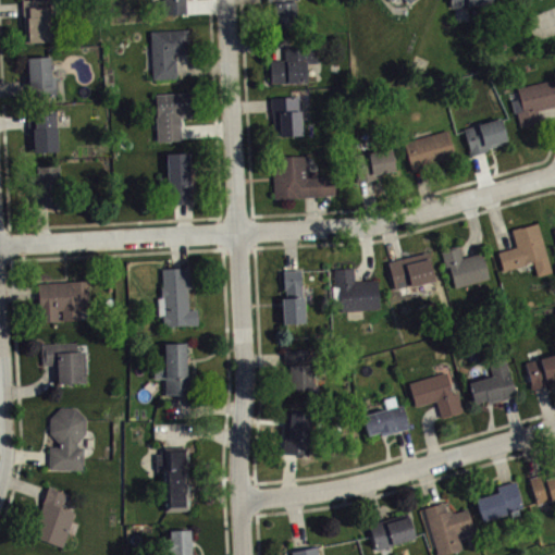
[(25,44),(24,1),(50,0),(51,44),(25,44)]
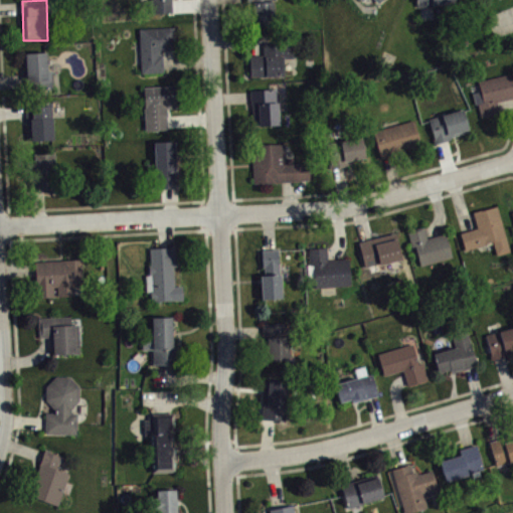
[(171,0),(173,14),(150,16),(150,0),(171,0)]
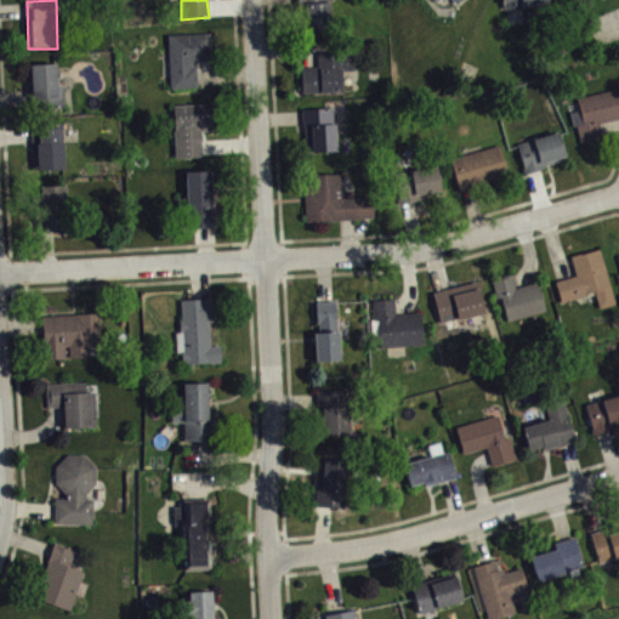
[(299,0),(299,4),(306,4),(307,33),(331,32),(331,3),(329,3),(329,0),(299,0)]
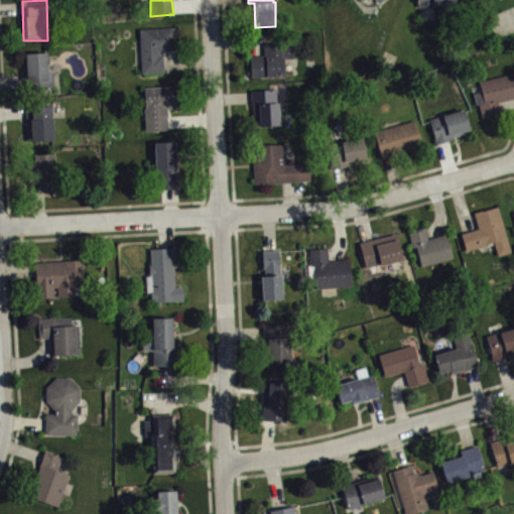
[(384,12),(397,0),(358,0),(367,10),(376,2),(384,12)]
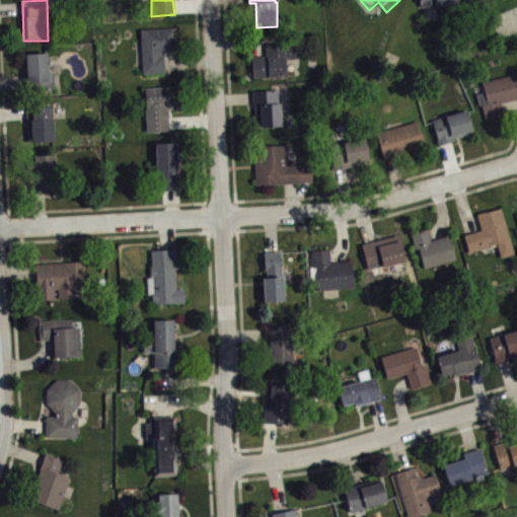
[(421,8),(421,0),(459,0),(460,7),(421,8)]
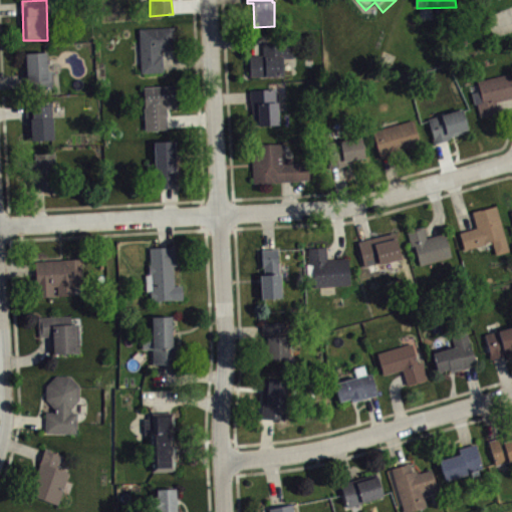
[(142,74),(140,30),(173,28),(174,51),(161,52),(161,56),(164,56),(164,73),(142,74)]
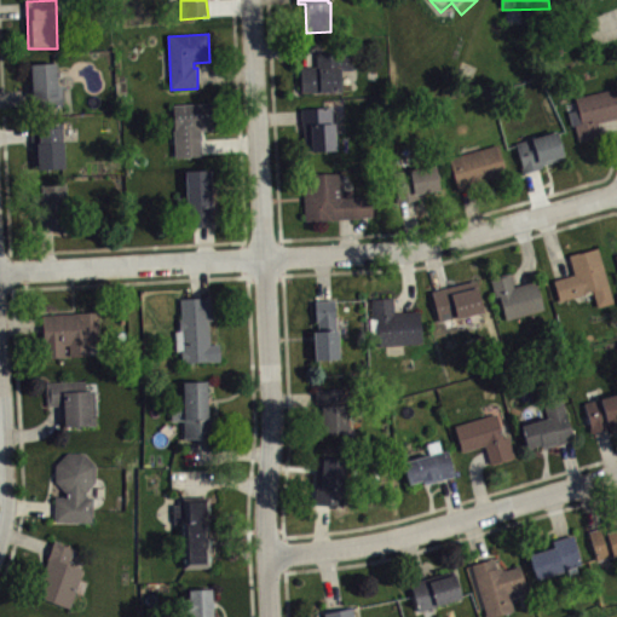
[(301,69),(303,94),(342,92),(341,71),(353,71),(352,52),(318,53),(318,69),(301,69)]
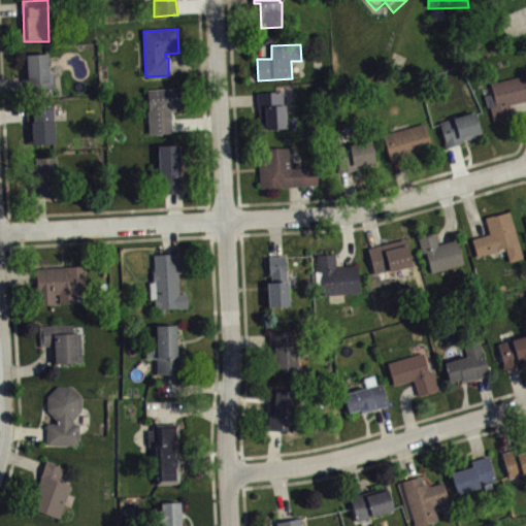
[(27,56),(30,92),(55,91),(54,73),(50,73),(47,55),(27,56)]
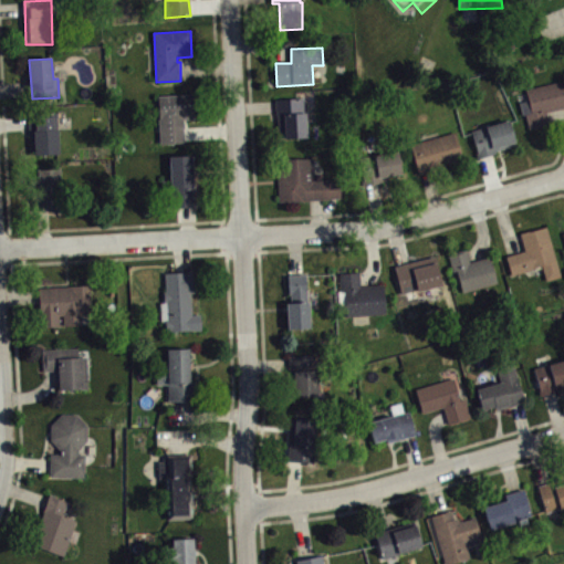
[(525,114),(530,131),(550,125),(547,113),(563,108),(563,82),(526,91),(532,113),(525,114)]
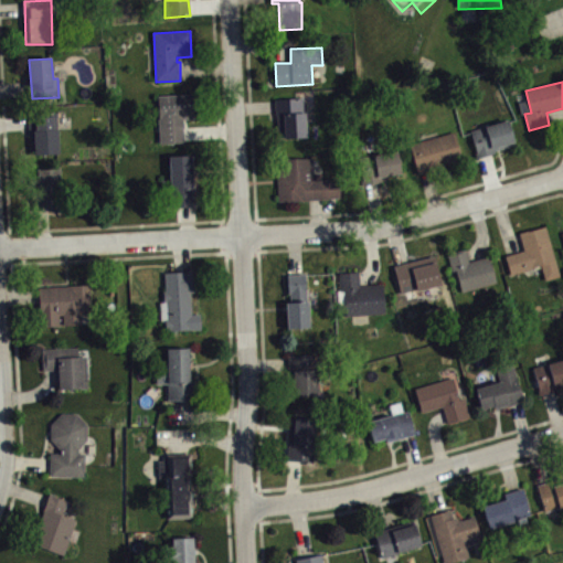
[(159,97),(161,120),(159,120),(160,145),(186,144),(184,120),(206,117),(204,94),(159,97)]
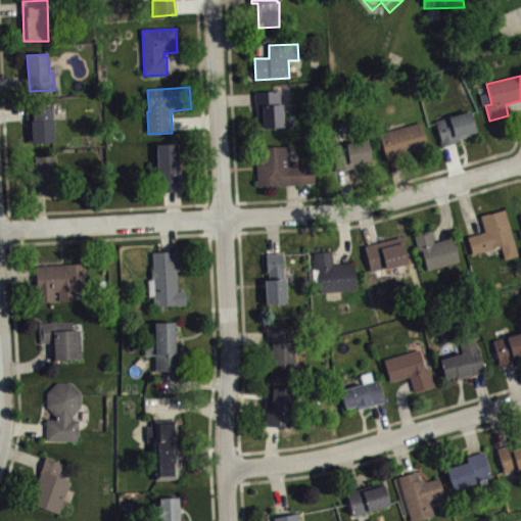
[(255,93),(255,107),(256,107),(258,129),(284,128),(283,105),(281,105),(281,92),(255,93)]
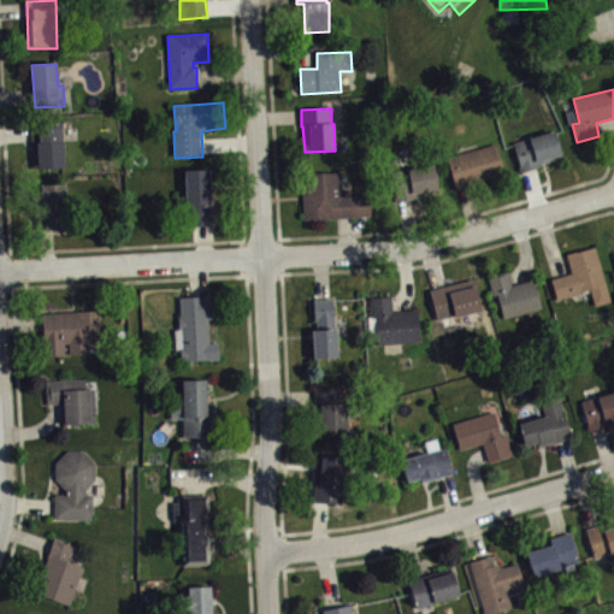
[(40,170),(65,169),(63,142),(65,142),(80,141),(77,120),(63,122),(63,124),(40,125),(40,143),(37,143),(40,170)]
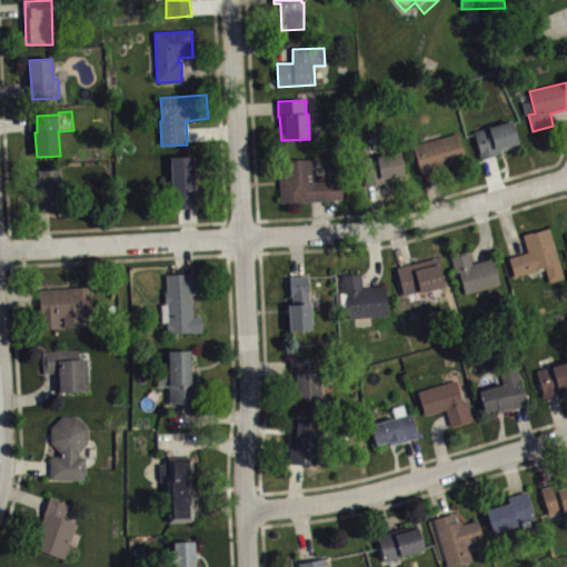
[(475,132),(480,152),(478,152),(480,160),(499,156),(499,152),(520,147),(513,121),(475,132)]
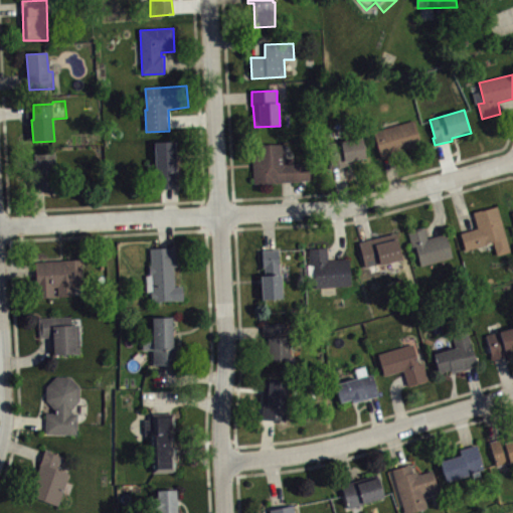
[(374,133),(381,159),(421,147),(414,121),(374,133)]
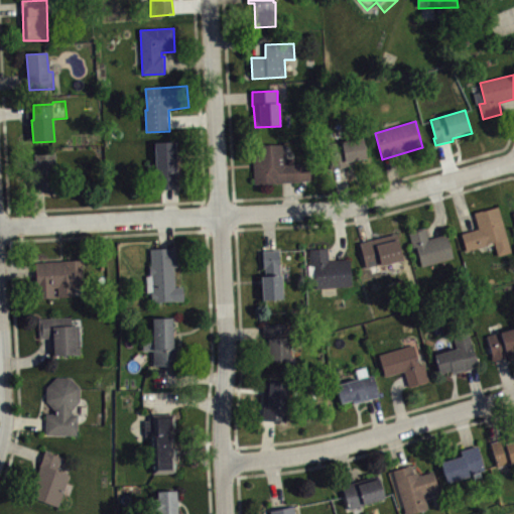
[(363,139),(367,160),(354,161),(355,164),(349,165),(349,167),(332,170),(327,145),(363,139)]
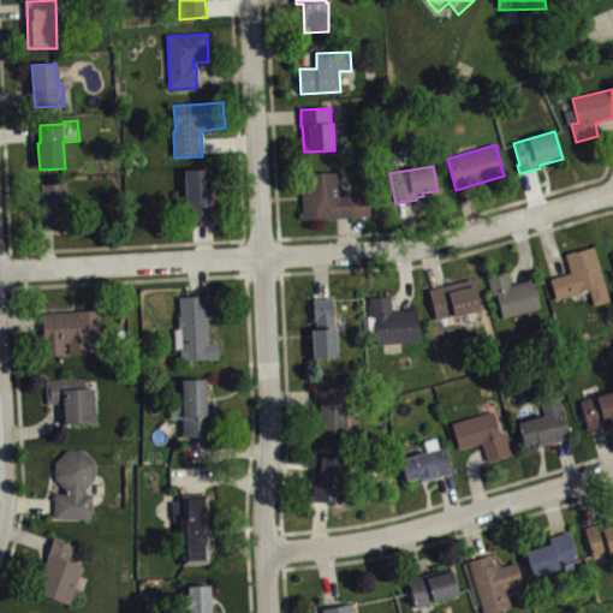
[(185,171),(188,225),(215,225),(212,170),(185,171)]
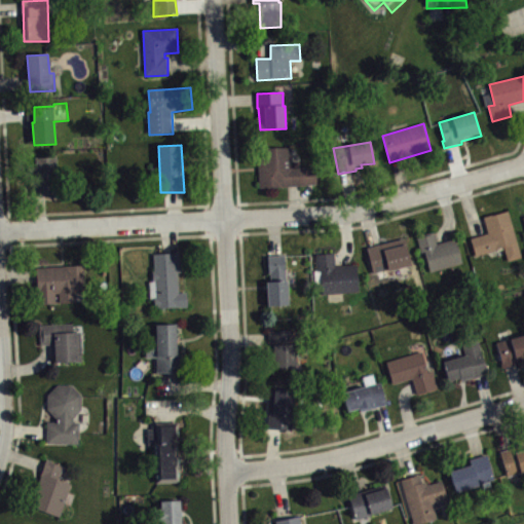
[(291,148),(293,169),(316,167),(317,186),(260,189),(259,166),(260,166),(259,149),(291,148)]
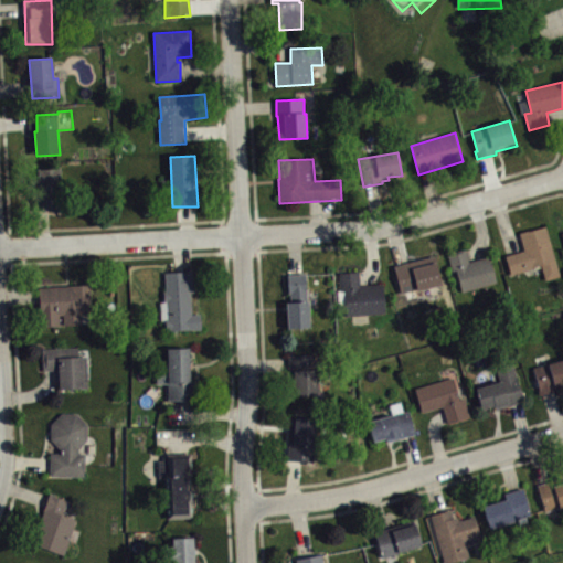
[(38,170),(39,195),(35,195),(36,212),(63,210),(61,169),(38,170)]
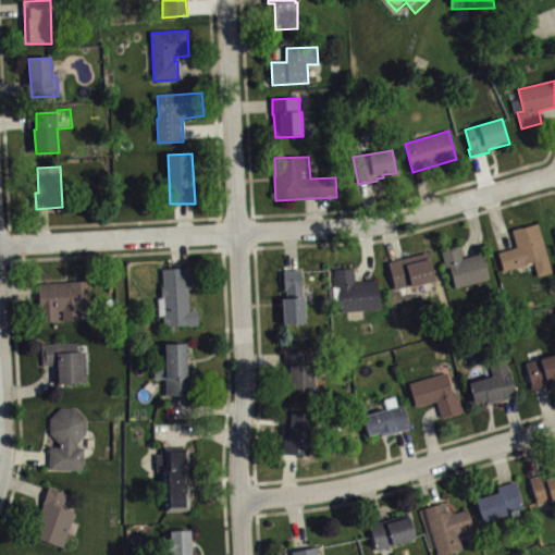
[(498,253),(505,272),(525,267),(526,272),(535,269),(539,278),(553,273),(539,223),(513,231),(518,247),(498,253)]
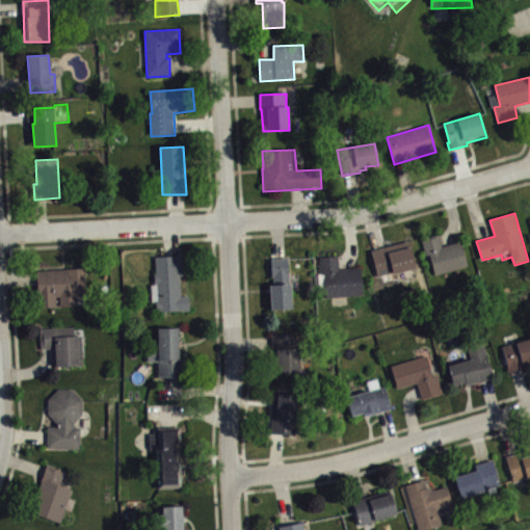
[(461,242),(469,266),(435,275),(429,256),(426,257),(422,240),(439,235),(442,247),(461,242)]
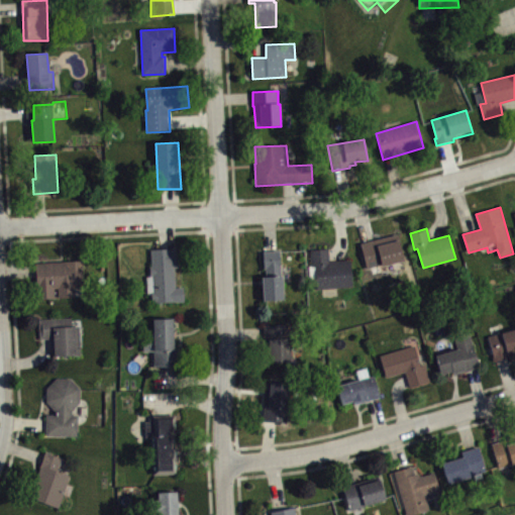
[(361,244),(370,276),(383,273),(382,267),(405,261),(399,240),(392,242),(390,236),(361,244)]
